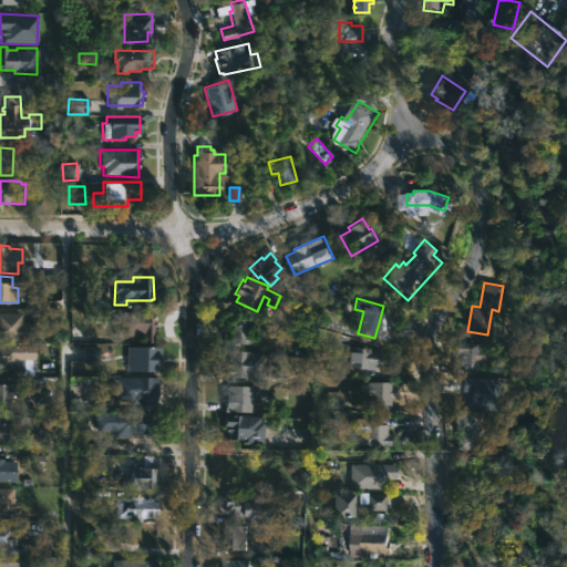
[(155,325),(155,327),(153,327),(153,342),(142,342),(142,333),(113,334),(114,326),(121,326),(121,311),(152,312),(153,313),(153,321),(155,322),(155,325)]
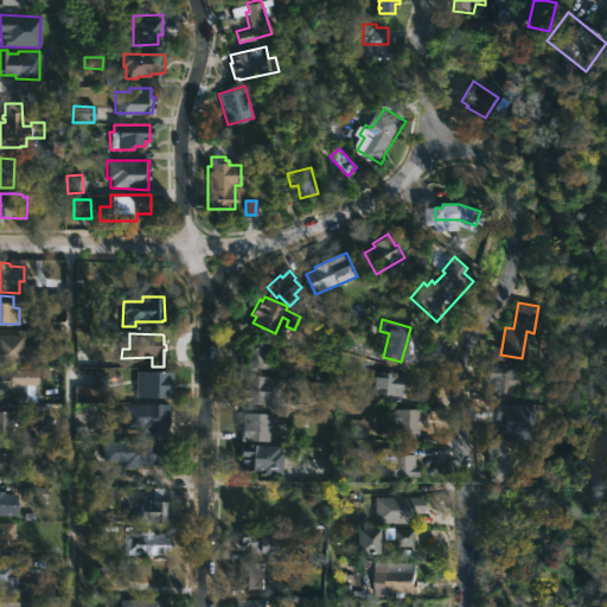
[(0,334),(24,336),(23,345),(45,345),(45,364),(0,364),(0,334)]
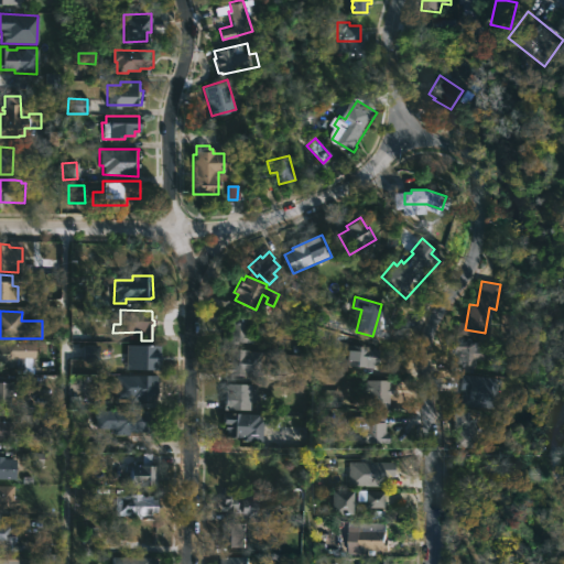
[(255,318),(252,343),(224,342),(225,317),(255,318)]
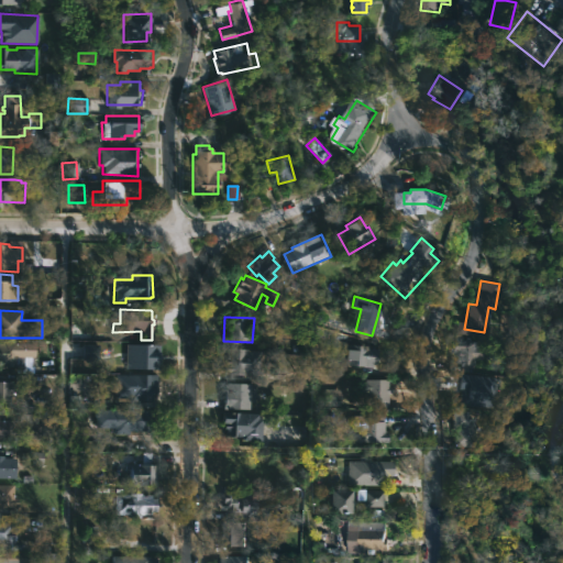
[(476,339),(476,346),(483,346),(482,359),(474,359),(474,370),(465,370),(465,363),(455,363),(455,350),(452,350),(453,338),(476,339)]
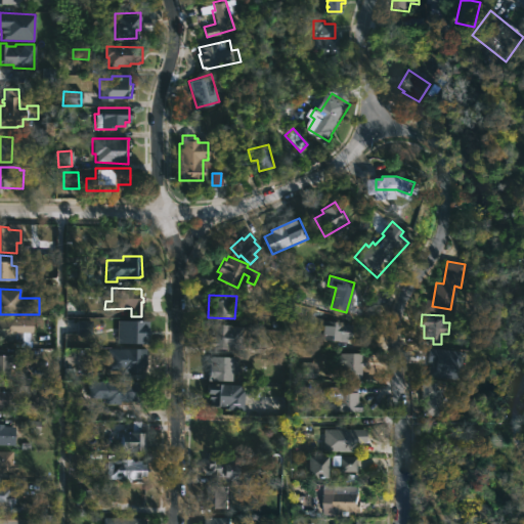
[(0,318),(35,318),(35,332),(14,332),(14,342),(4,342),(4,339),(0,339),(0,318)]
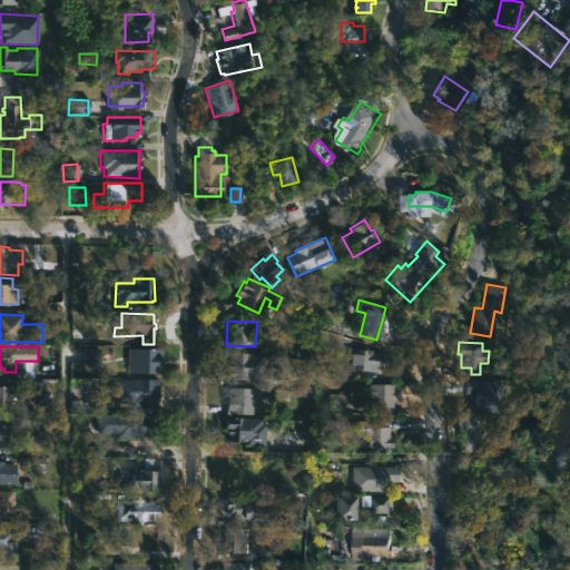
[(81,364),(99,365),(99,350),(82,349),(81,364)]
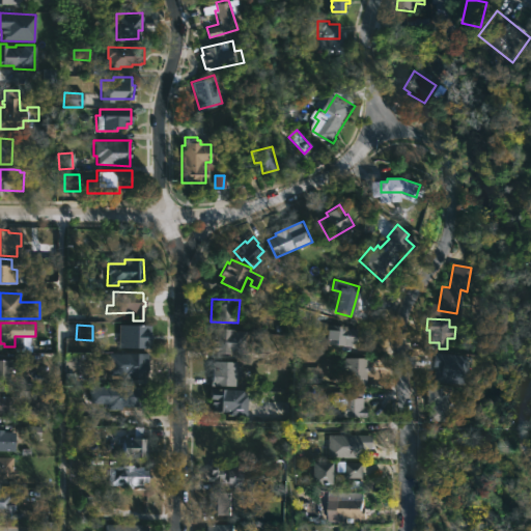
[(148,326),(117,325),(117,347),(148,348),(148,326)]
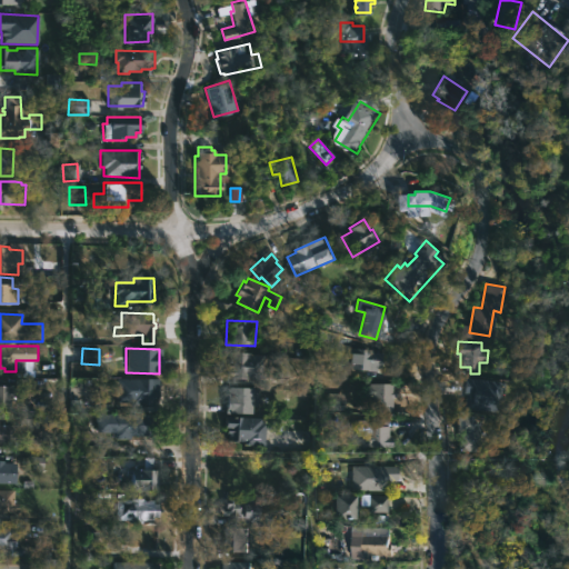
[(370,348),(369,359),(382,359),(381,370),(350,368),(351,352),(358,352),(358,348),(370,348)]
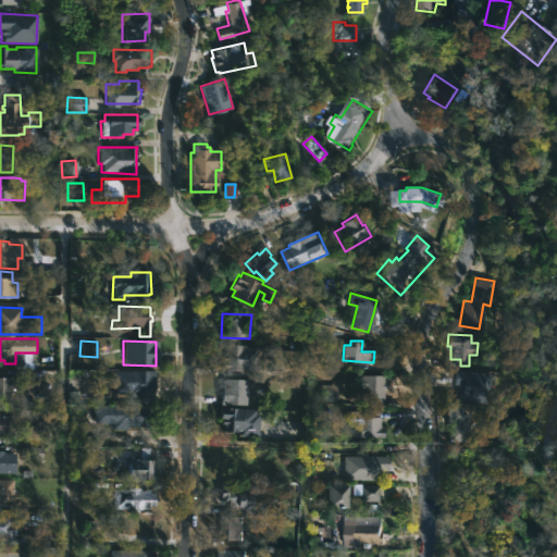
[(258,349),(257,371),(223,370),(224,344),(245,345),(245,346),(258,347),(258,349)]
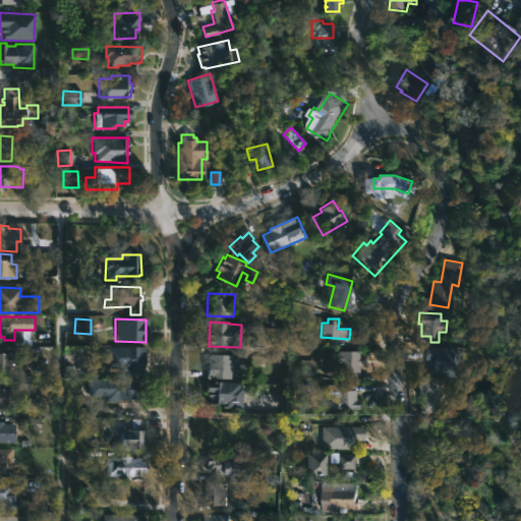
[(139,356),(139,371),(127,371),(127,370),(125,370),(125,372),(117,372),(117,368),(106,368),(106,357),(103,357),(103,349),(106,349),(106,346),(139,346),(139,356)]
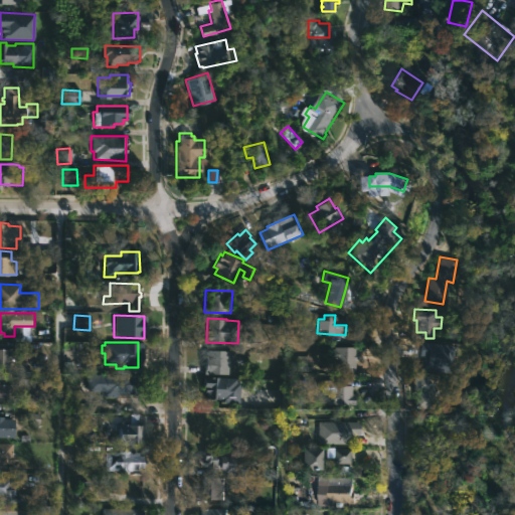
[(450,352),(448,369),(418,367),(420,342),(436,344),(436,351),(450,352)]
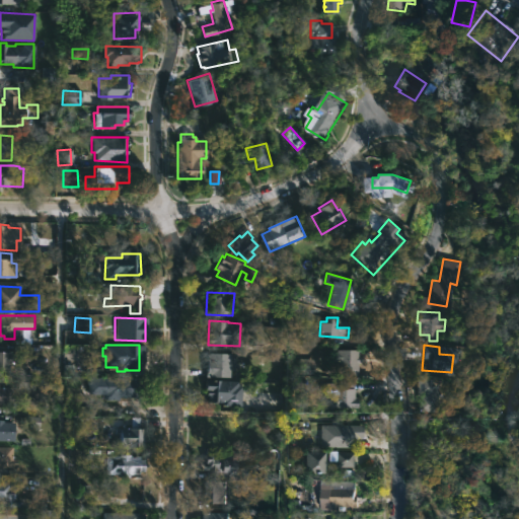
[(358,361),(358,375),(338,375),(338,361),(334,361),(334,349),(358,349),(358,361)]
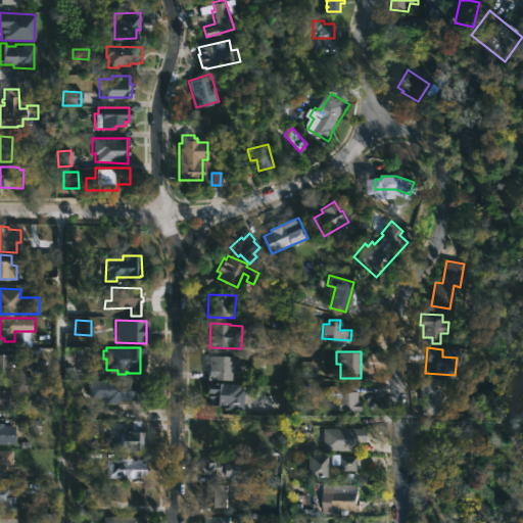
[(0,353),(15,353),(15,367),(19,367),(19,376),(0,376),(0,353)]
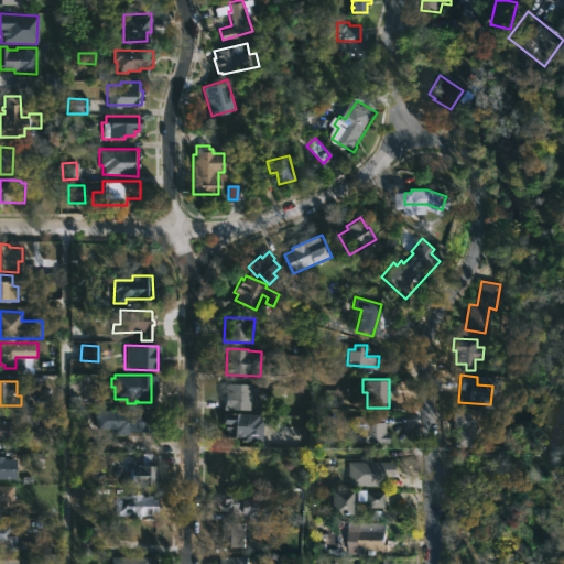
[(262,381),(261,407),(253,407),(253,401),(249,401),(249,410),(223,410),(224,383),(247,383),(247,381),(262,381)]
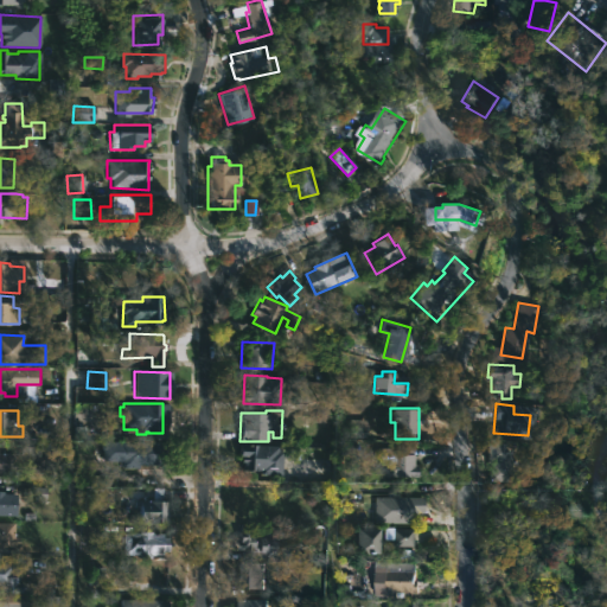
[(163,442),(161,464),(139,464),(139,468),(121,468),(121,461),(102,461),(102,442),(163,442)]
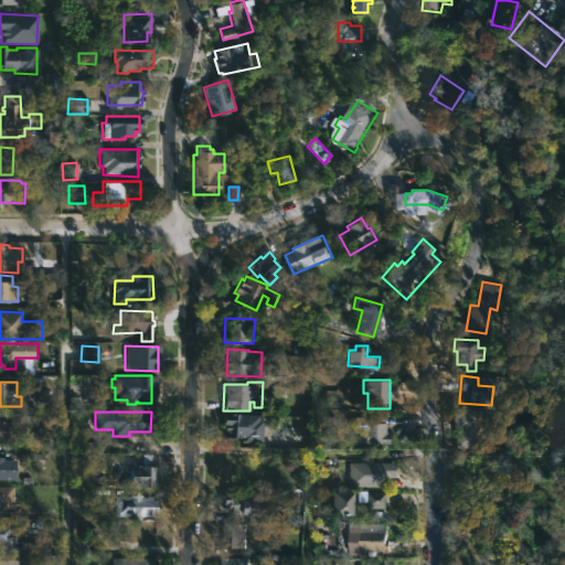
[(477,413),(477,448),(455,448),(456,432),(454,432),(454,412),(477,413)]
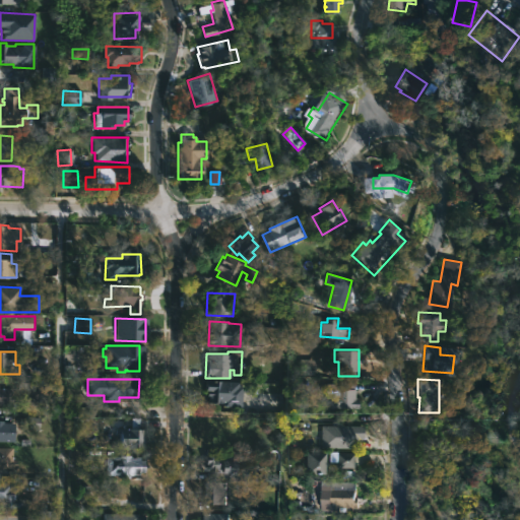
[(239,382),(239,387),(243,387),(242,406),(223,406),(223,403),(208,402),(208,396),(206,396),(207,392),(205,392),(205,382),(239,382)]
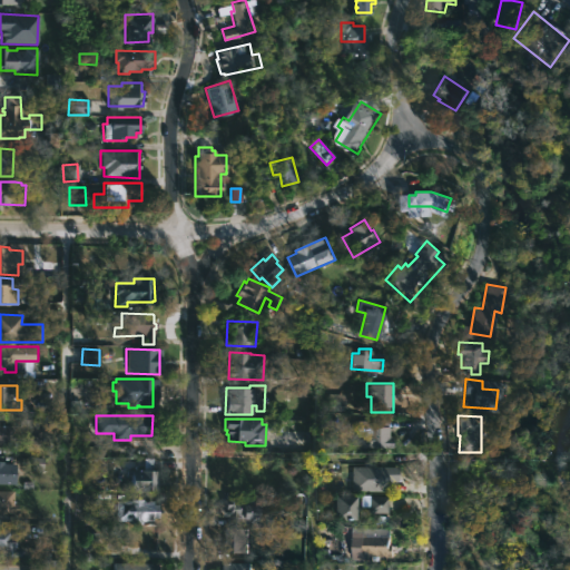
[(390,420),(389,438),(393,438),(393,449),(363,448),(362,436),(363,436),(363,431),(366,431),(366,420),(390,420)]
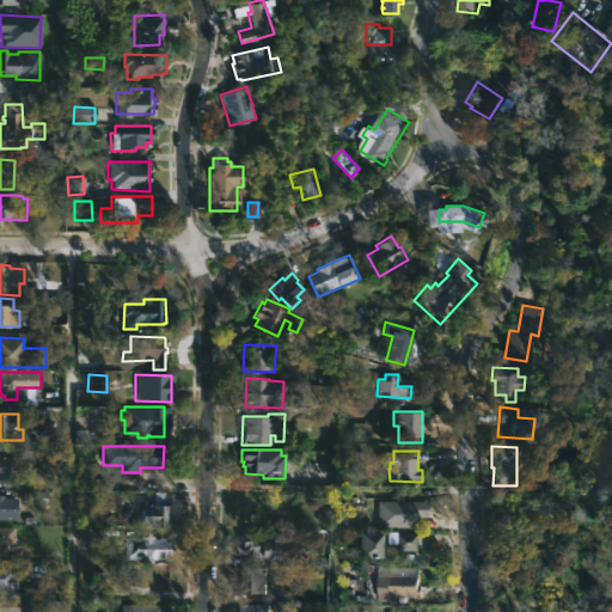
[(0,458),(13,458),(13,477),(0,477),(0,458)]
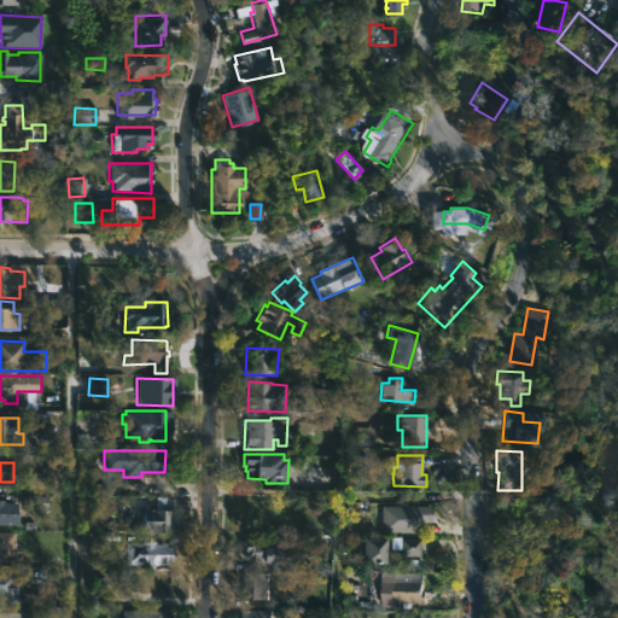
[(0,500),(3,500),(3,502),(16,502),(16,524),(0,524),(0,500)]
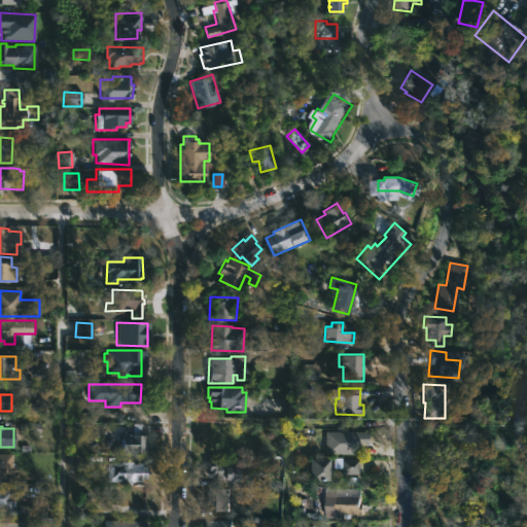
[(364,455),(365,432),(325,431),(325,454),(364,455)]
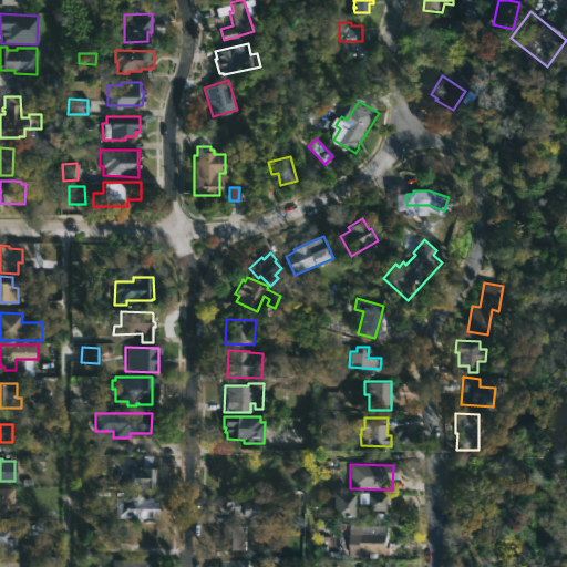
[(157,487),(130,487),(130,468),(157,468),(157,487)]
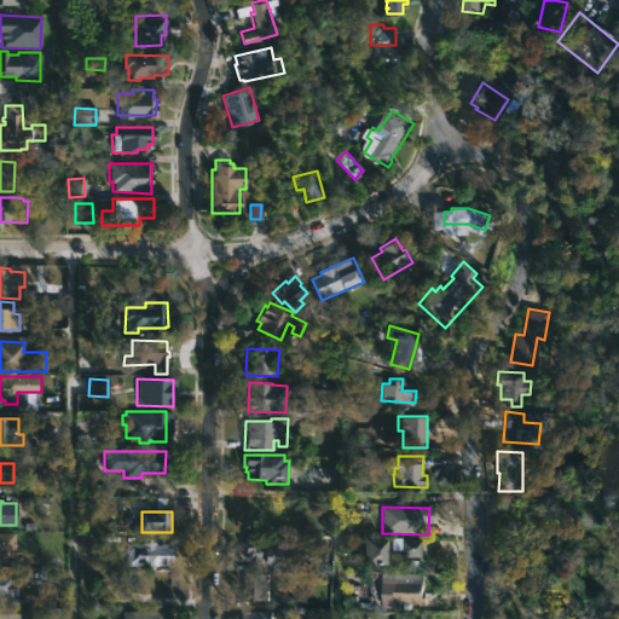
[(0,530),(16,530),(16,556),(0,556),(0,530)]
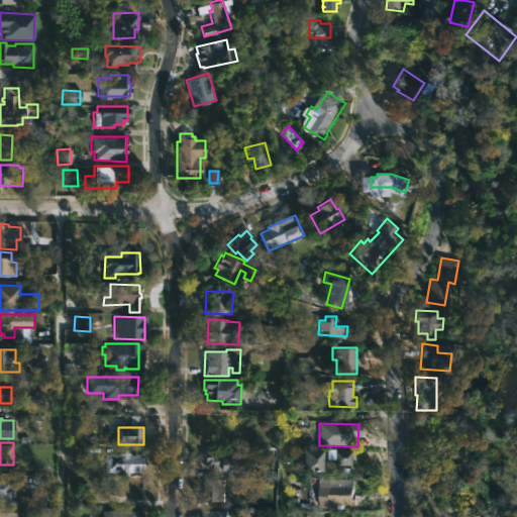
[(323,472),(304,472),(304,449),(324,450),(323,472)]
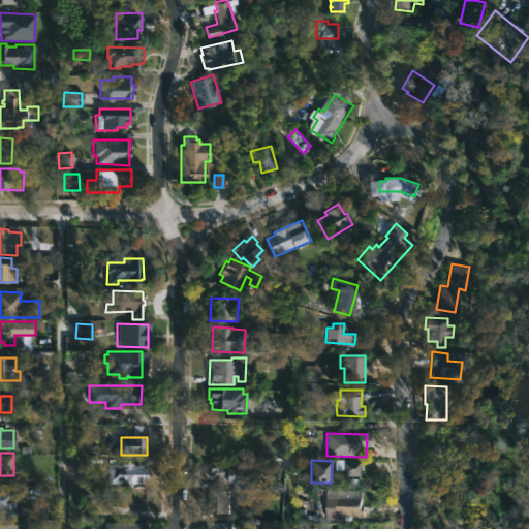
[(245,468),(244,478),(236,479),(236,488),(227,487),(227,480),(212,479),(212,477),(209,477),(211,461),(221,461),(221,464),(227,464),(226,467),(245,468)]
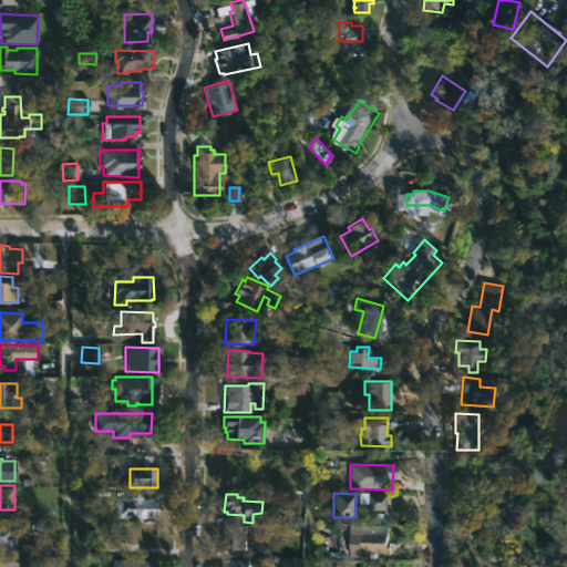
[(384,511),(384,494),(364,494),(366,511),(384,511)]
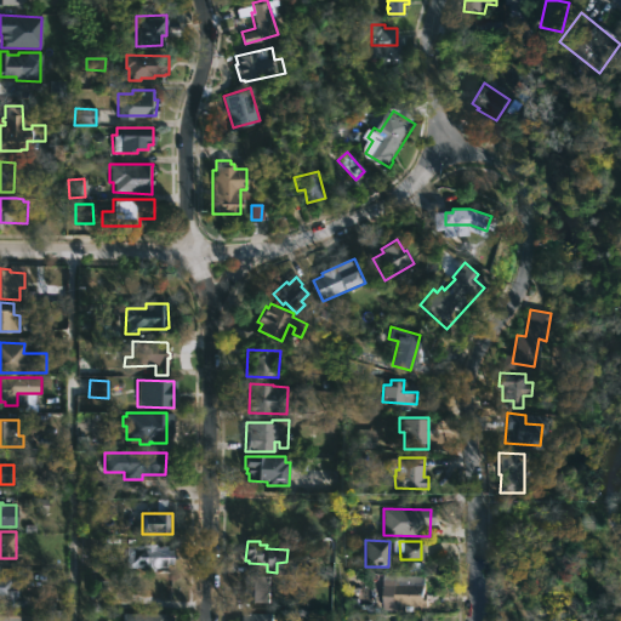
[(155,543),(155,546),(167,546),(167,550),(172,550),(172,564),(167,564),(167,568),(154,568),(154,571),(142,571),(142,568),(126,568),(126,557),(123,557),(123,550),(126,550),(126,546),(155,543)]
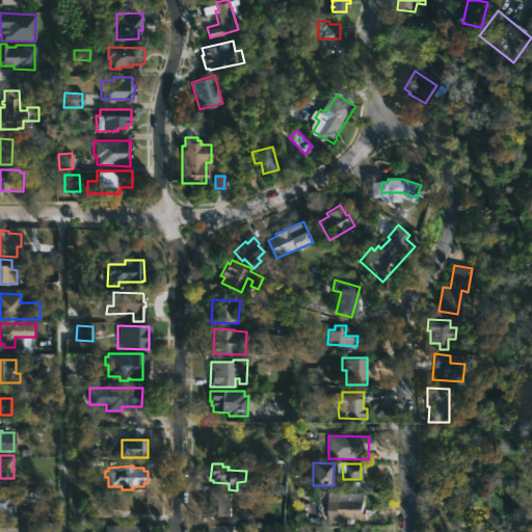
[(143,491),(143,505),(147,505),(147,516),(137,516),(137,514),(113,514),(114,493),(133,494),(133,491),(143,491)]
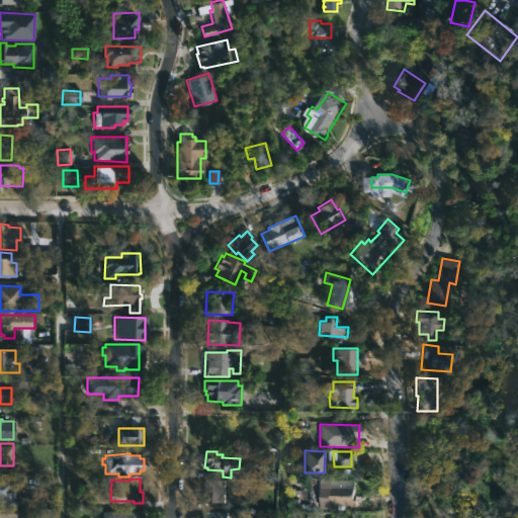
[(0,480),(10,481),(9,488),(14,488),(14,497),(46,496),(46,503),(54,503),(54,517),(4,517),(4,508),(35,508),(35,507),(6,506),(6,500),(0,499),(0,480)]
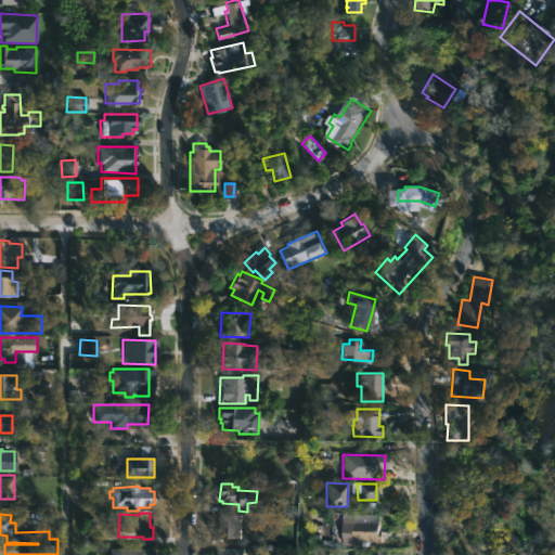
[(241,545),(219,545),(219,514),(242,514),(241,545)]
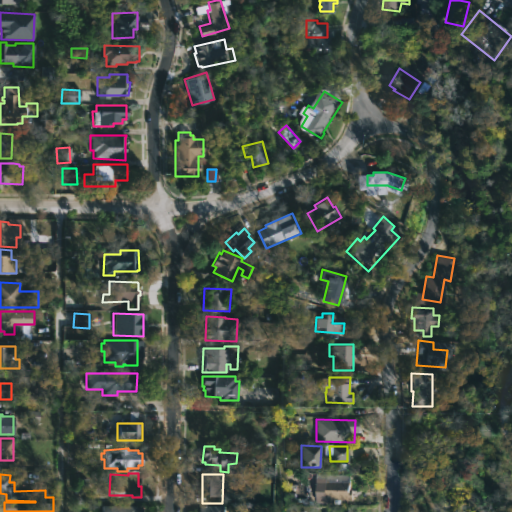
[(354,494),(354,500),(335,500),(335,502),(325,502),(326,480),(352,481),(351,490),(355,490),(354,494)]
